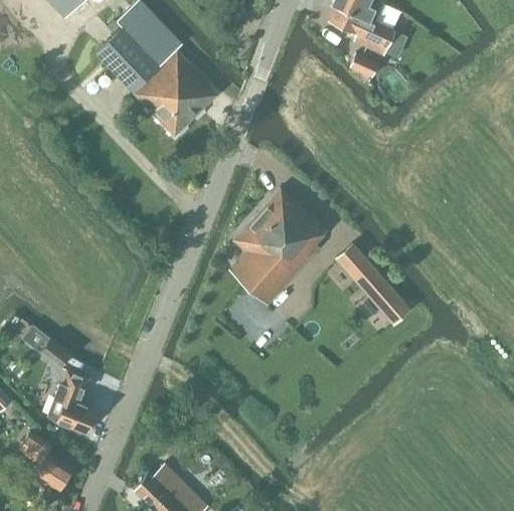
[(49,0),(65,16),(82,0),(49,0)]
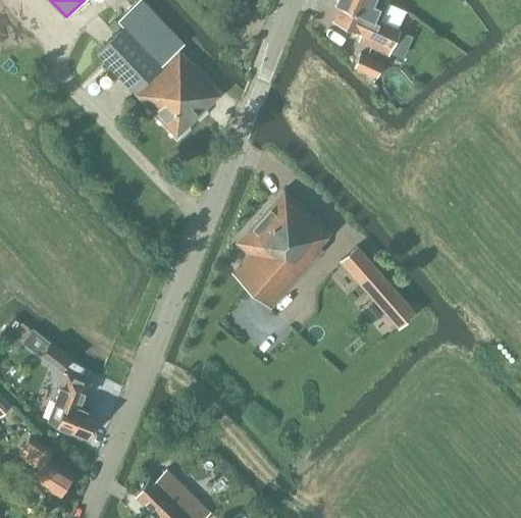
[(382,0),(340,0),(337,6),(355,13),(354,15),(357,16),(357,15),(370,20),(360,44),(380,53),(384,45),(394,49),(401,34),(380,24),(389,3),(382,0)]
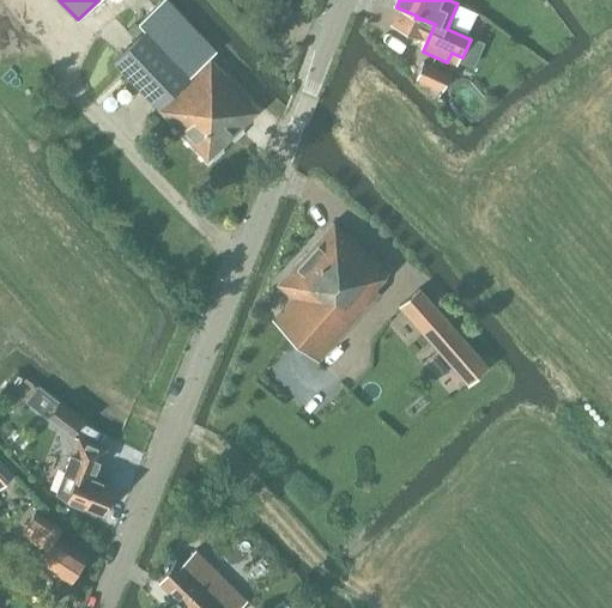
[(114,65),(208,164),(260,115),(210,62),(217,55),(167,2),(139,28),(146,35),(114,65)]
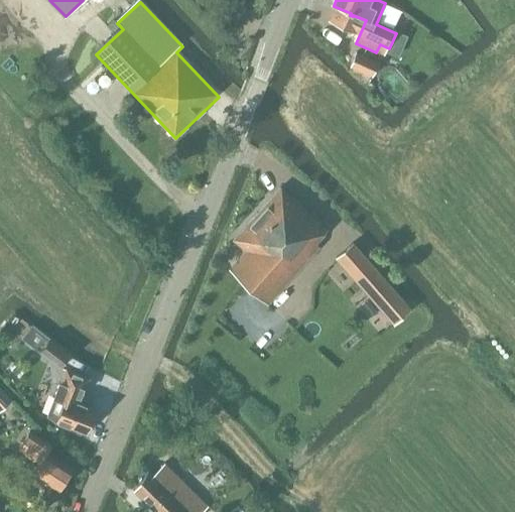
[(379,66),(357,55),(351,69),(373,79),(379,66)]
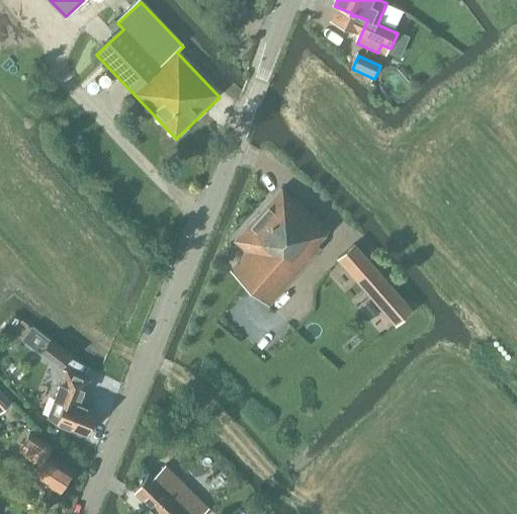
[(231,274),(269,309),(321,250),(318,247),(329,234),(281,192),(235,244),(248,256),(231,274)]
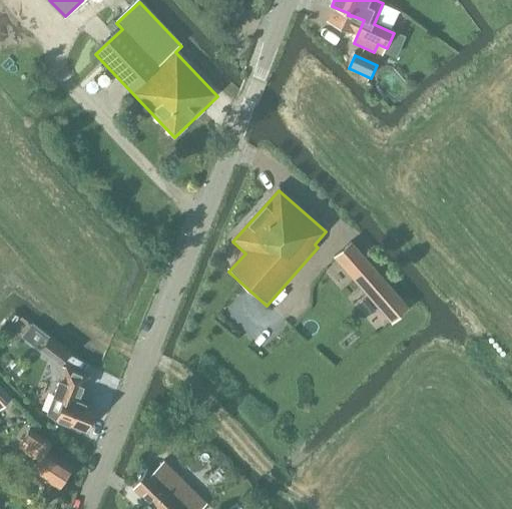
[(335,260),(381,313),(397,298),(351,245),(335,260)]
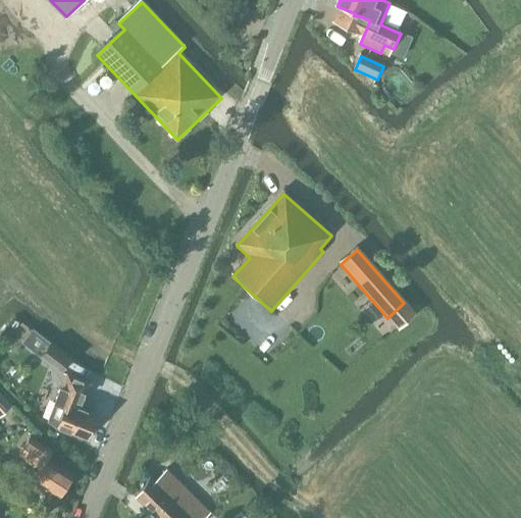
[(17,320),(11,330),(25,339),(32,328),(17,320)]
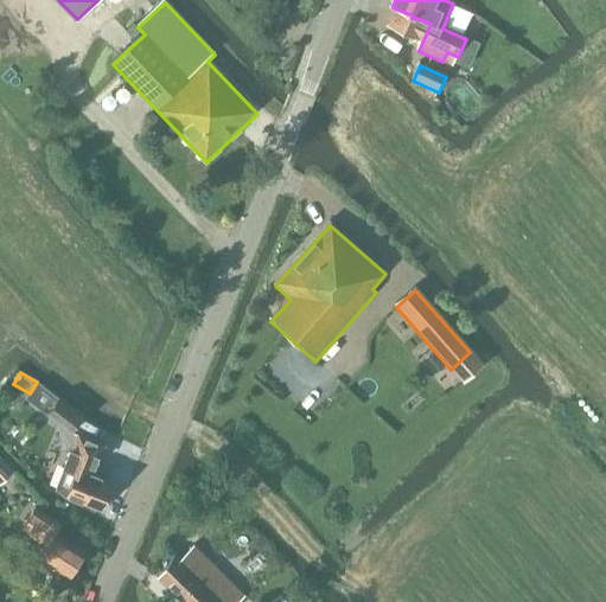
[(27,402),(48,417),(71,435),(82,420),(59,403),(39,386),(27,402)]
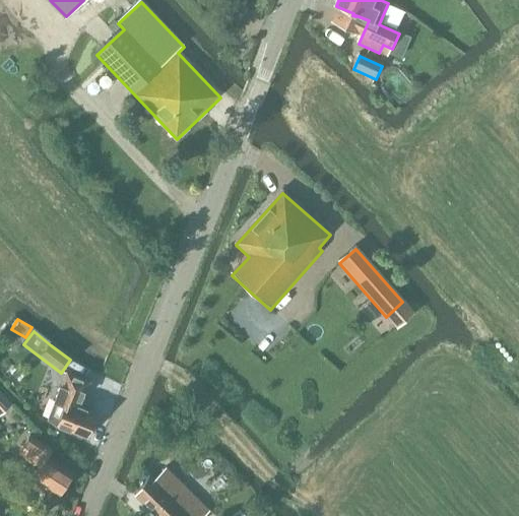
[(49,423),(58,428),(87,439),(88,436),(91,436),(93,429),(92,426),(96,415),(79,408),(88,385),(68,376),(62,389),(60,388),(55,403),(56,403),(49,423)]
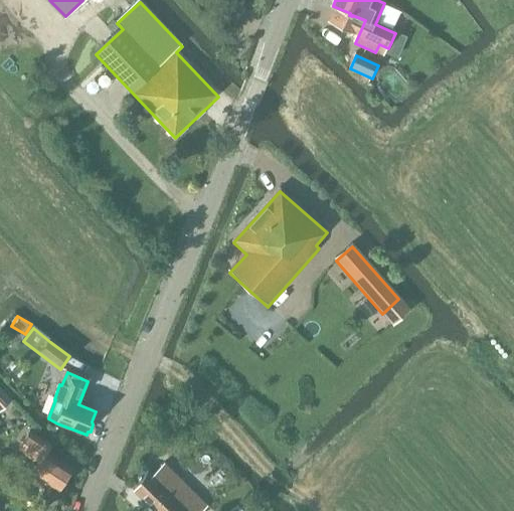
[(0,390),(0,413),(12,403),(0,390)]
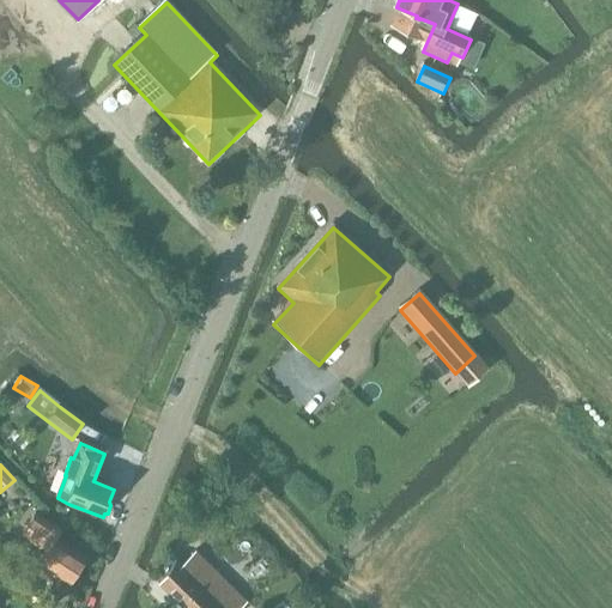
[(23,537),(47,553),(38,565),(59,578),(50,591),(62,599),(66,595),(68,596),(73,588),(71,585),(86,561),(55,541),(60,533),(36,517),(23,537)]
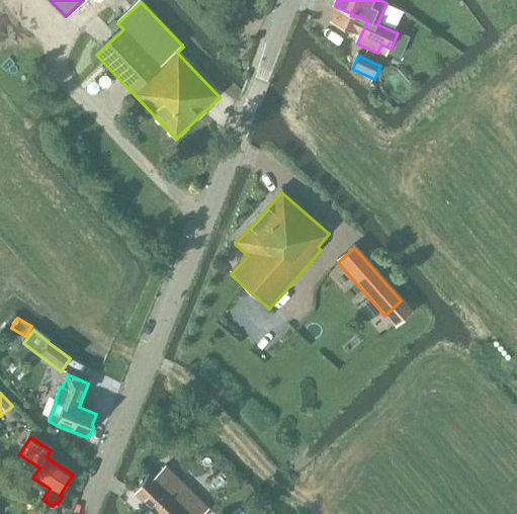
[(135,495),(154,513),(207,513),(208,512),(166,468),(154,481),(149,475),(135,495)]
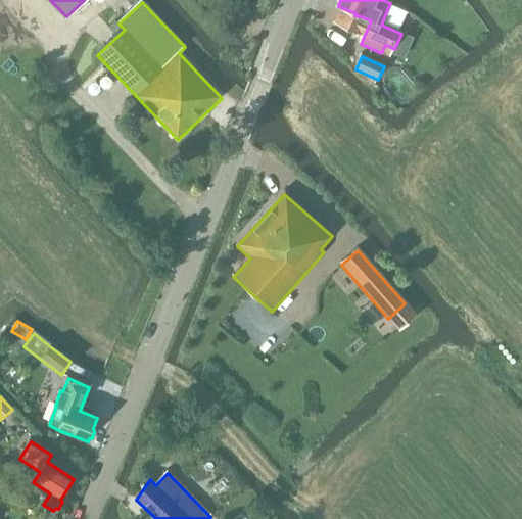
[(207,494),(216,503),(233,484),(224,476),(207,494)]
